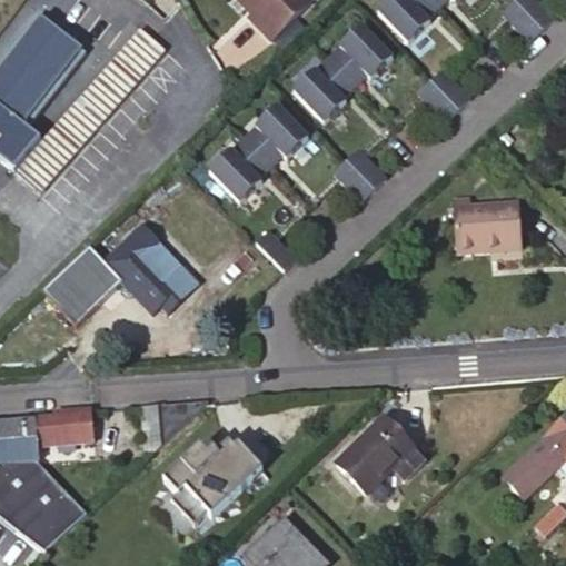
[(240,0),(248,9),(252,6),(256,10),(249,17),(271,41),(314,2),(311,0),(240,0)]
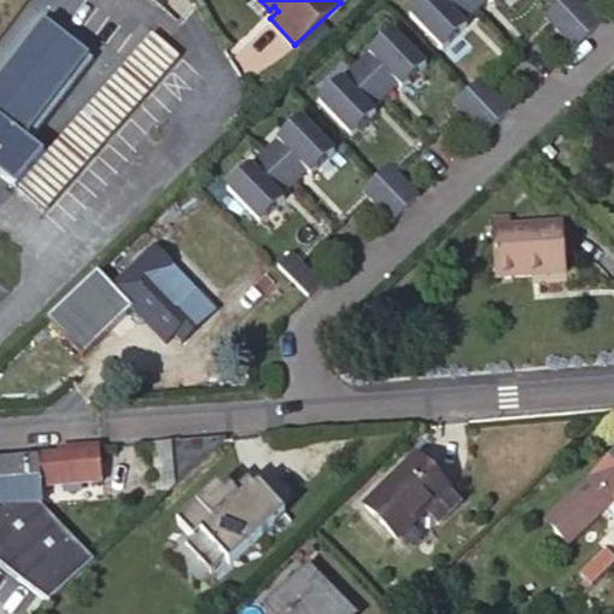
[(478,9),(469,0),(424,0),(410,12),(444,47),(468,24),(465,21),(478,9)]
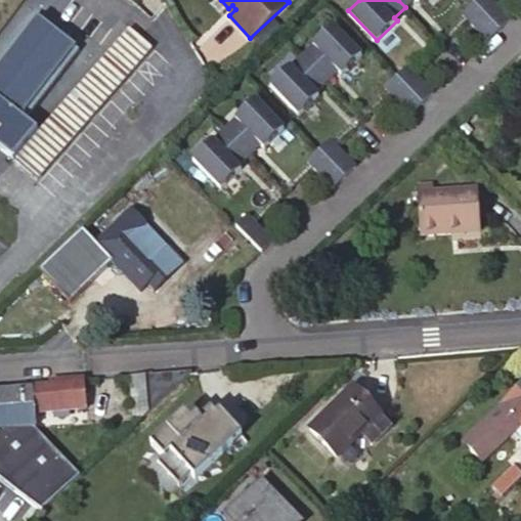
[(477,0),(476,1),(502,28),(513,17),(495,0),(477,0)]
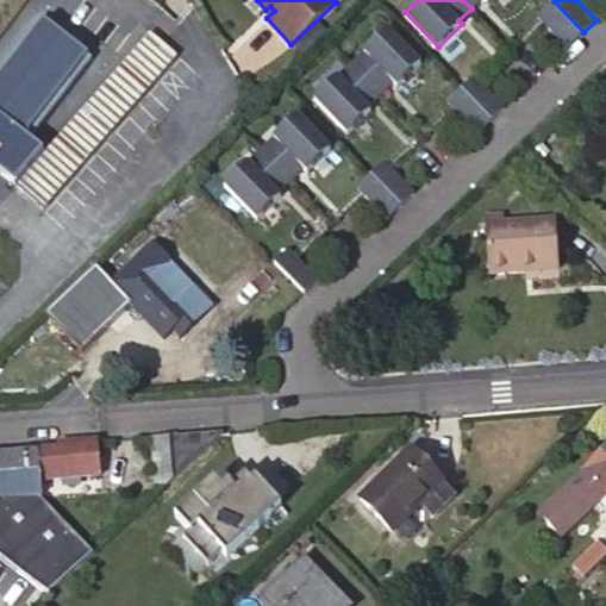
[(554,1),(541,14),(570,45),(583,32),(554,1)]
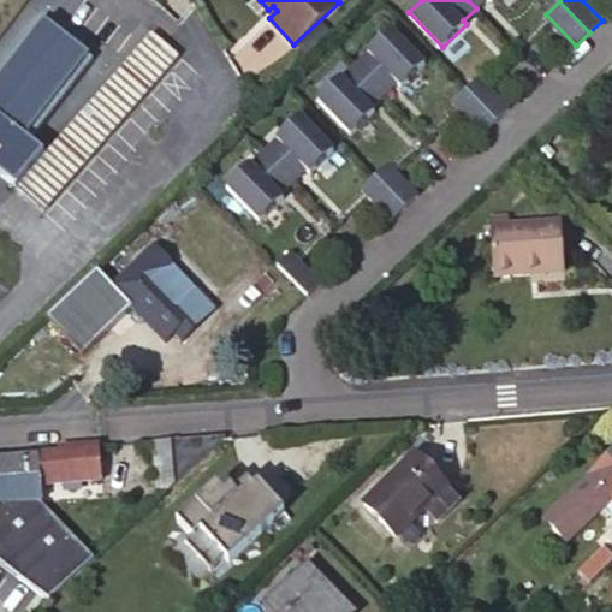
[(81,34),(59,18),(53,27),(37,15),(0,63),(0,116),(28,137),(90,54),(75,42),(81,34)]
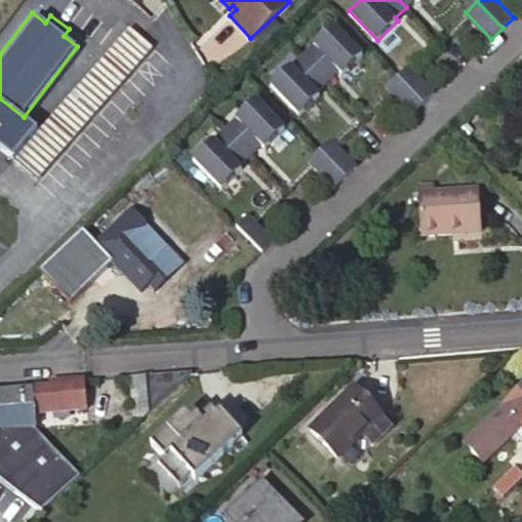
[(335,24),(304,53),(329,81),(340,70),(343,73),(363,53),(335,24)]
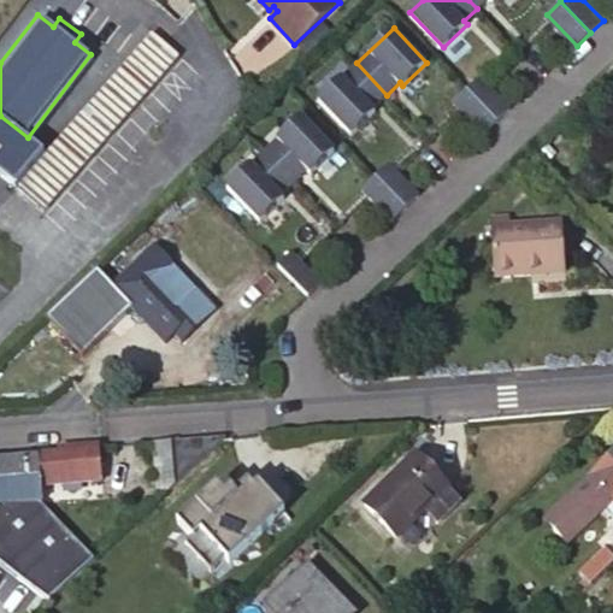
[(178,52),(152,29),(16,186),(42,208),(178,52)]
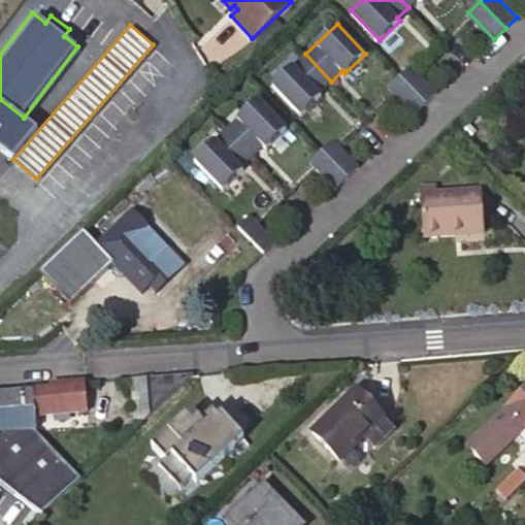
[(305,54),(273,85),(302,115),(323,95),(320,92),(331,81),(305,54)]
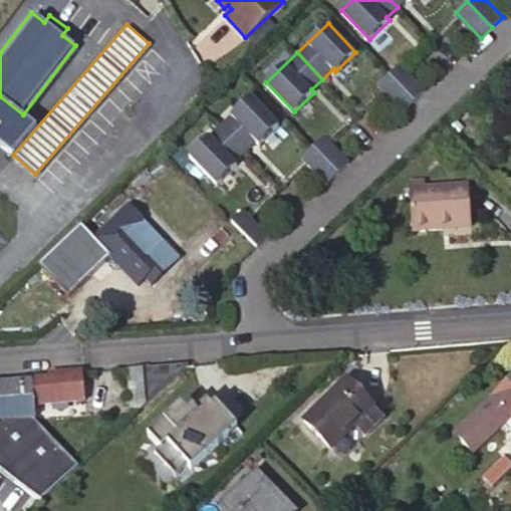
[(403,62),(391,72),(416,98),(427,88),(403,62)]
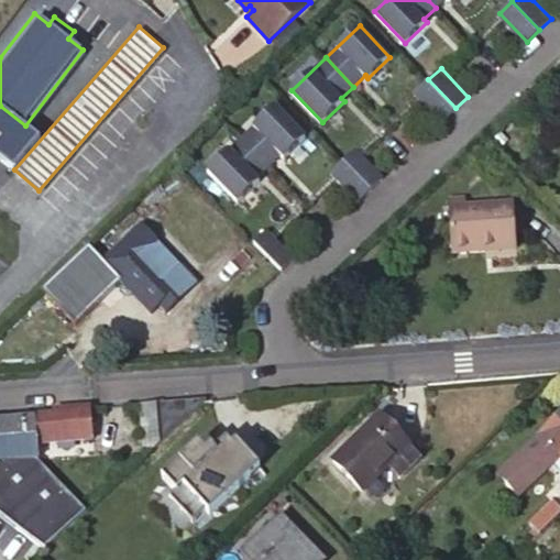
[(428,79),(416,91),(442,120),(456,108),(428,79)]
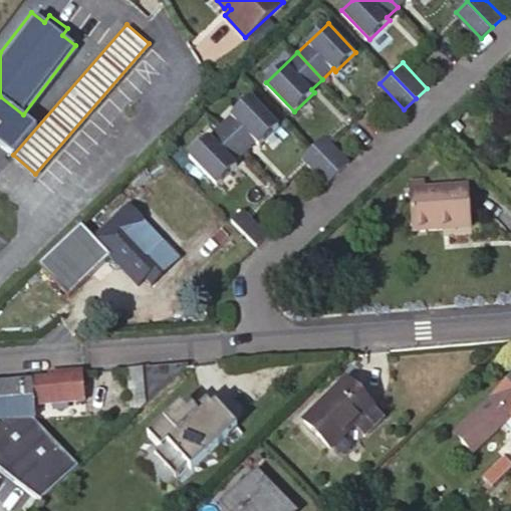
[(222,124),(246,151),(257,141),(260,144),(280,124),(252,95),(222,124)]
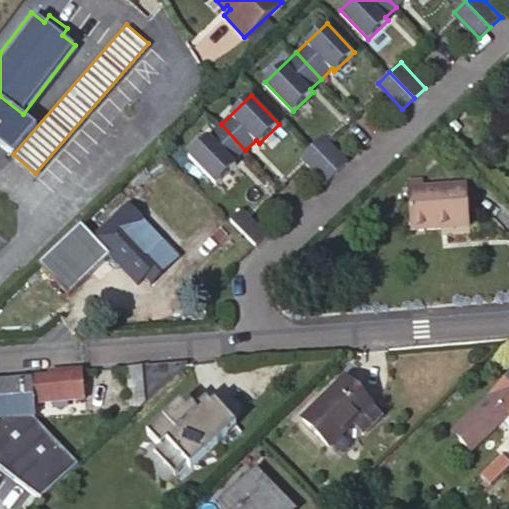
[(0,142),(11,152),(34,122),(23,114),(0,96),(0,142)]
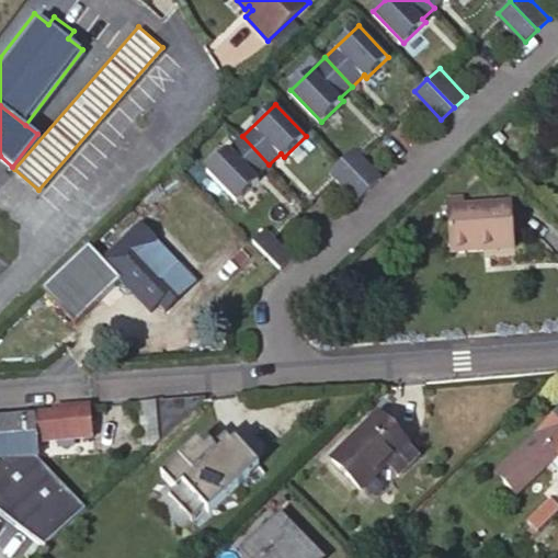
[(242,136),(208,169),(238,201),(260,179),(258,177),(269,164),(242,136)]
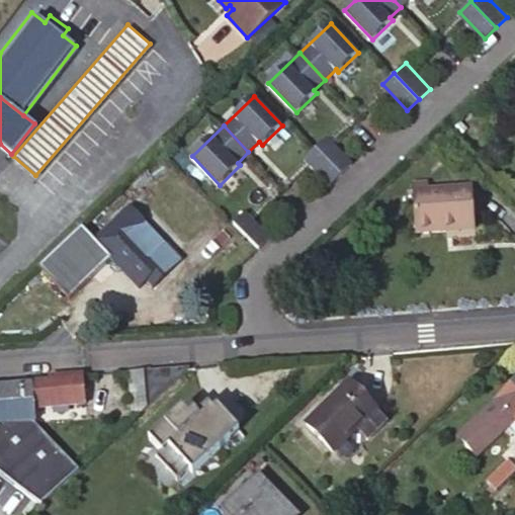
[(329,134),(317,144),(342,171),(353,160),(329,134)]
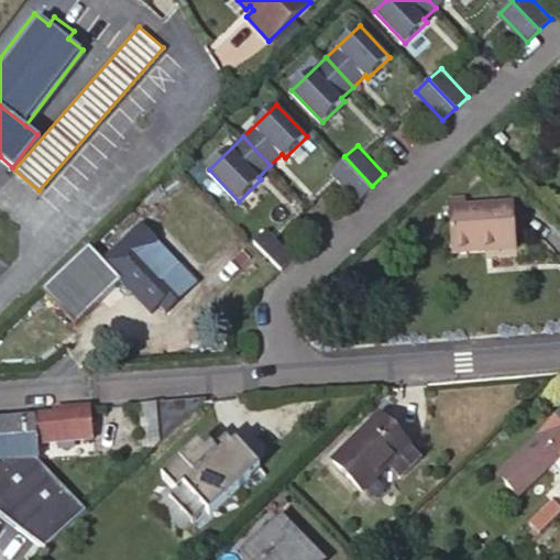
[(344,156),(332,168),(360,197),(372,186),(344,156)]
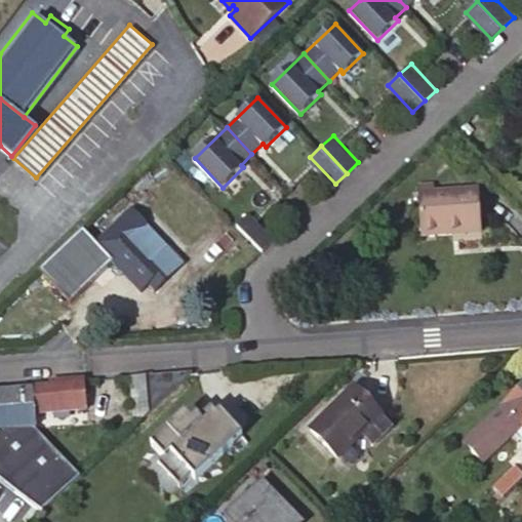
[(423,236),(452,234),(451,227),(482,224),(479,188),(419,192),(423,236)]
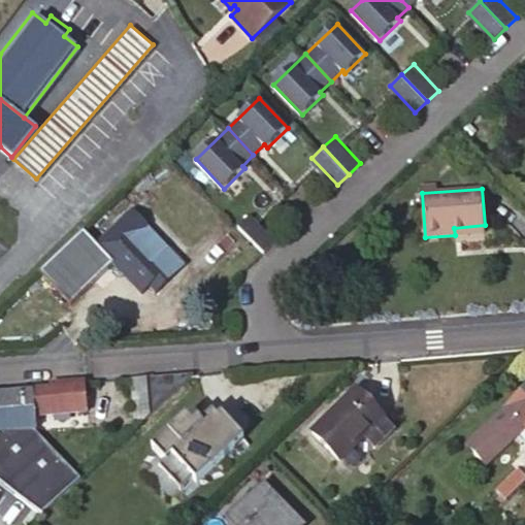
[(148,227),(131,210),(96,243),(115,261),(142,291),(151,283),(157,289),(183,265),(168,250),(167,251),(145,228),(148,227)]
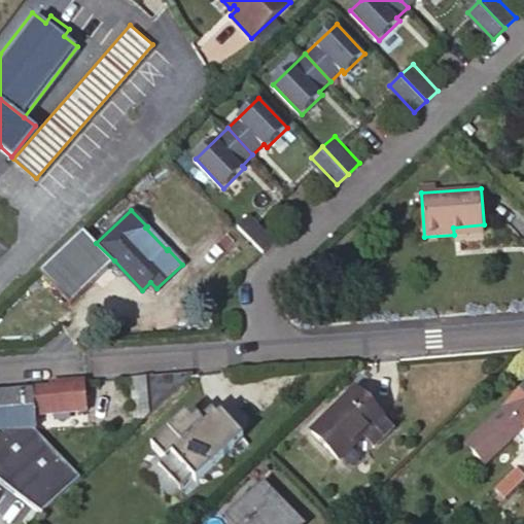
[(252,212),(241,224),(267,251),(279,239),(252,212)]
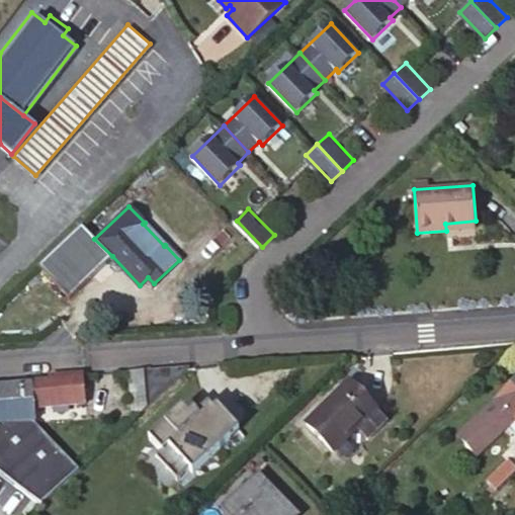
[(445,224),(446,231),(477,228),(476,221),(445,224)]
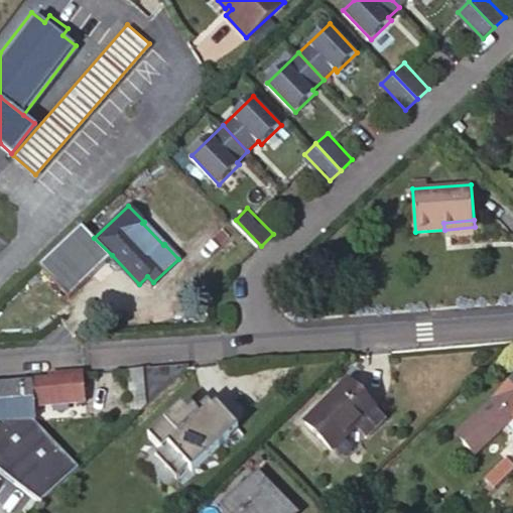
[(112,255),(94,238),(81,224),(39,263),(69,295),(112,255)]
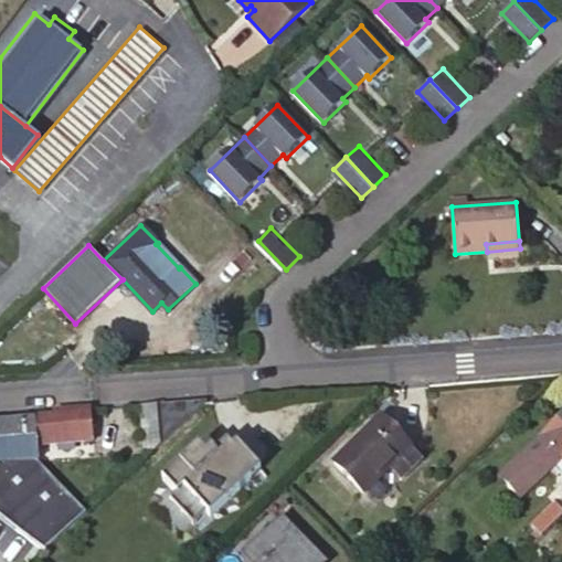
[(139,404),(145,457),(207,399),(139,404)]
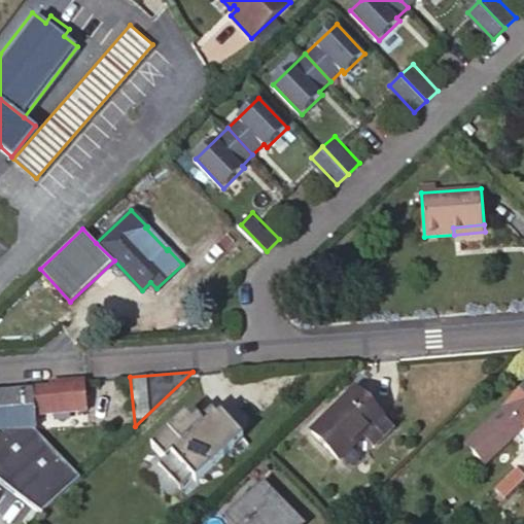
[(49,387),(0,390),(0,407),(35,406),(36,412),(89,409),(86,380),(49,382),(49,387)]
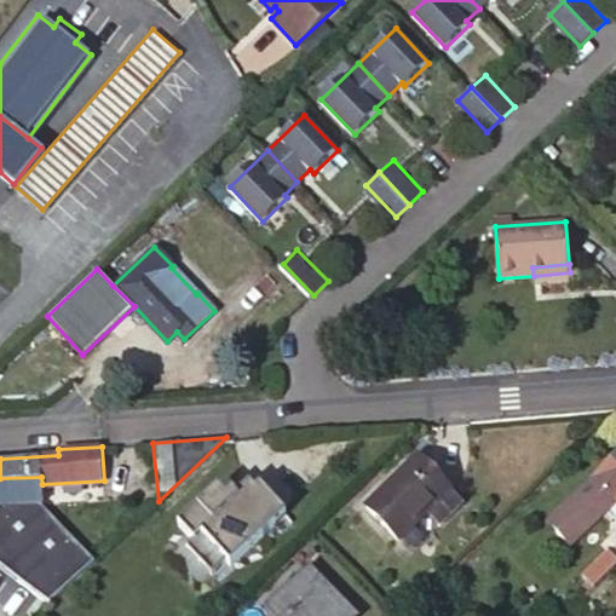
[(554,528),(569,543),(615,499),(615,454),(556,511),(554,528)]
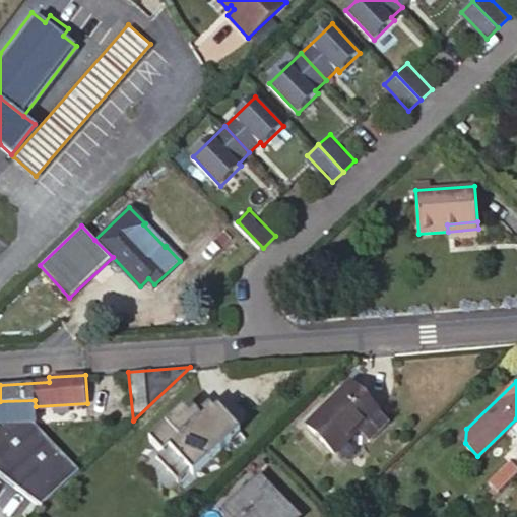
[(390,422),(350,382),(308,423),(336,451),(361,427),(373,439),(390,422)]
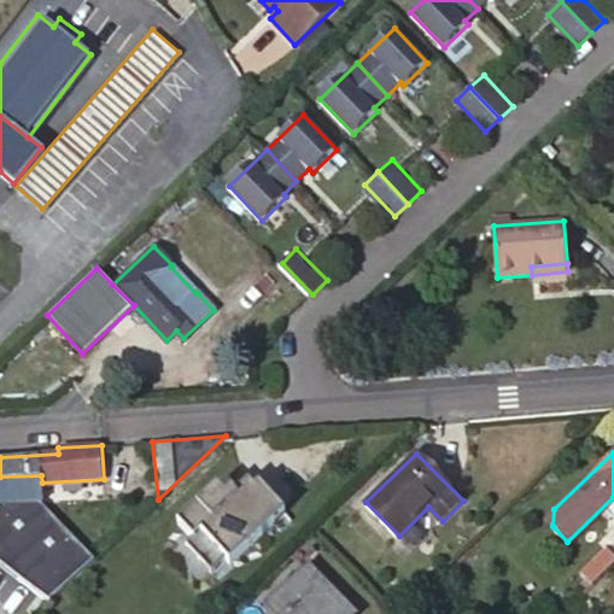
[(0,502),(44,501),(42,483),(41,475),(0,477),(0,502)]
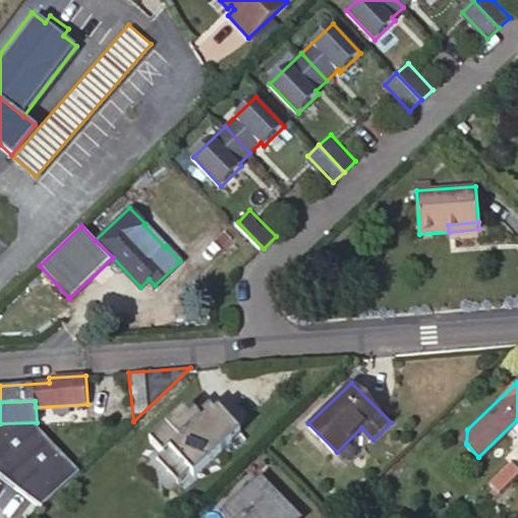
[(156,459),(177,482),(189,471),(193,475),(231,441),(236,446),(245,437),(219,408),(215,411),(210,406),(199,415),(196,413),(190,417),(183,409),(149,441),(162,455),(156,459)]
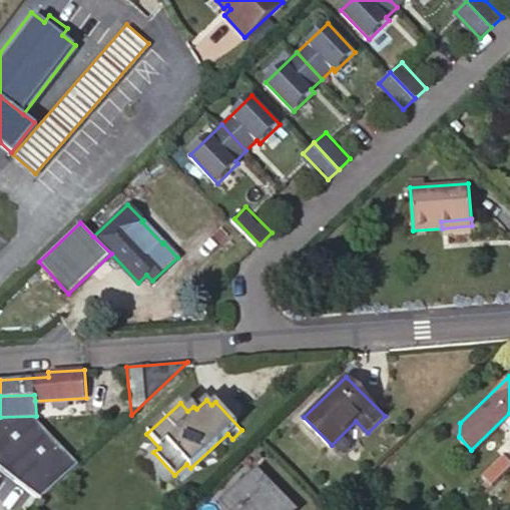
[(0,467),(41,499),(80,463),(36,416),(0,417),(0,467)]
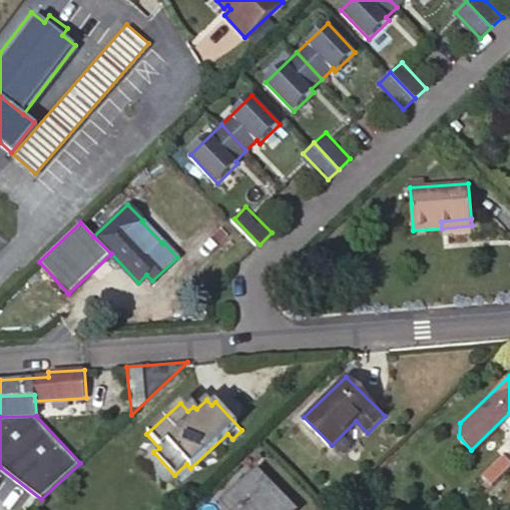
[(492,484),(509,467),(509,460),(504,455),(484,476),(492,484)]
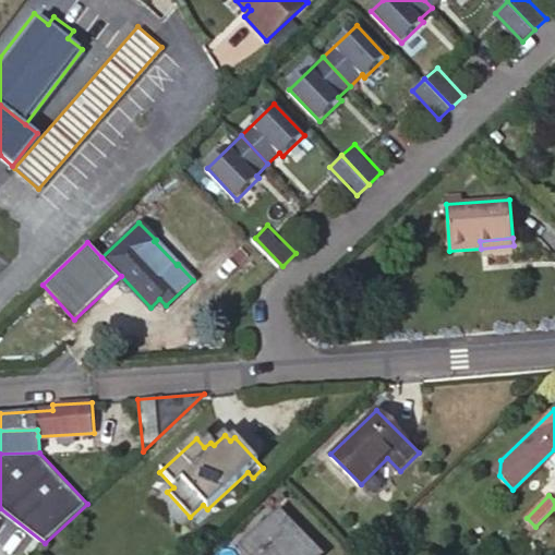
[(320,554),(321,554),(278,511),(243,546),(251,554),(320,554)]
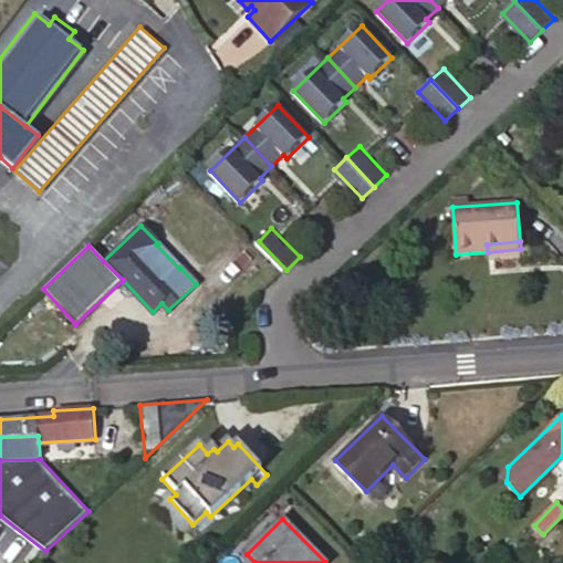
All buildings are outlined.
